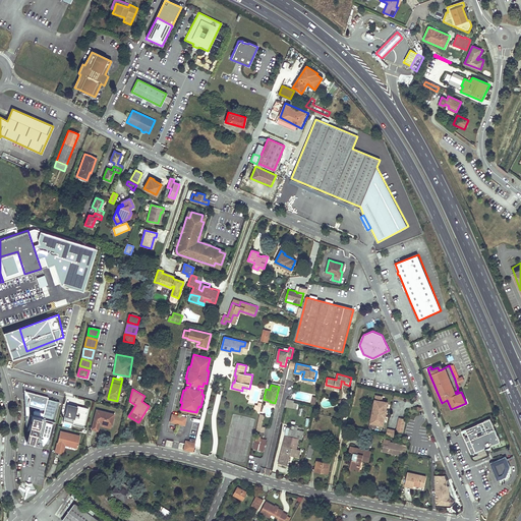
[(54,420),(59,401),(50,399),(50,401),(47,401),(48,398),(48,397),(25,391),(30,397),(32,397),(31,399),(30,399),(27,404),(45,409),(44,410),(44,412),(35,410),(34,414),(42,416),(45,417),(45,418),(54,420)]
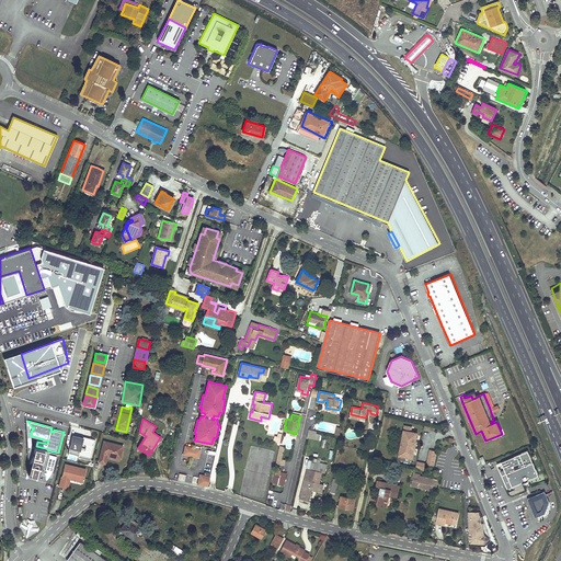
[(405,426),(398,459),(405,461),(407,457),(413,458),(414,450),(411,449),(413,441),(416,442),(418,433),(412,432),(412,427),(405,426)]
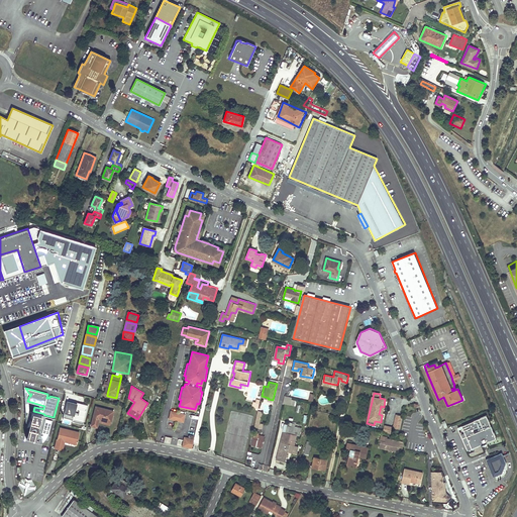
[(291,404),(292,397),(285,395),(283,402),(291,404)]
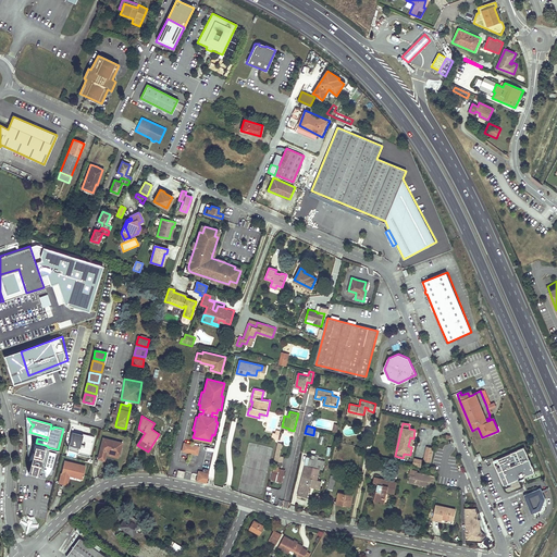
[(72,433),(67,449),(78,453),(77,454),(89,457),(95,436),(89,435),(88,436),(83,434),(82,438),(79,437),(79,435),(72,433)]
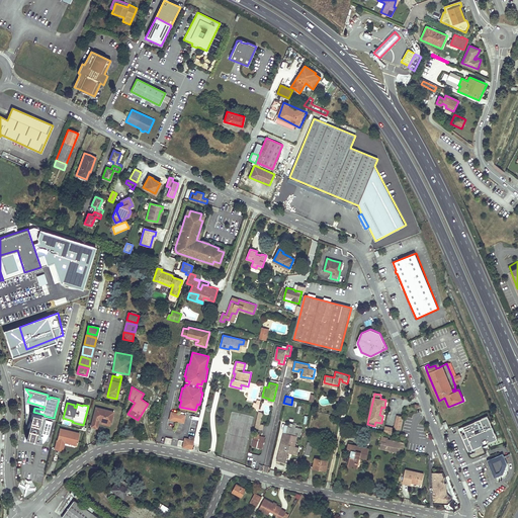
[(96,407),(91,426),(96,428),(99,419),(110,422),(113,412),(96,407)]
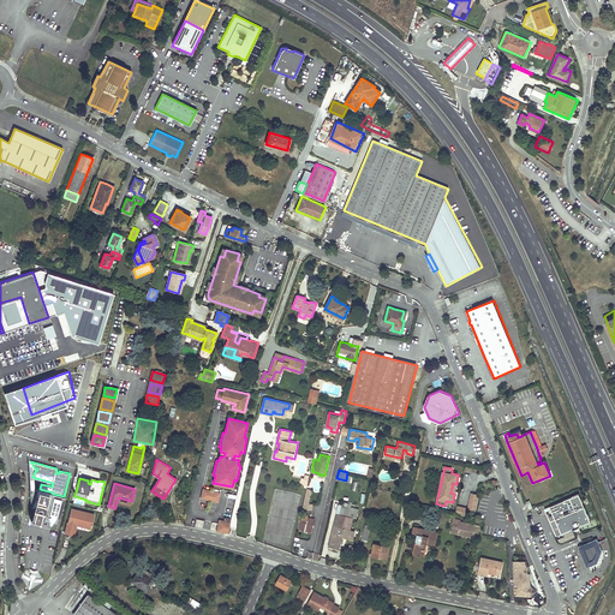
[(49,491),(40,489),(30,487),(30,501),(35,502),(30,517),(42,520),(49,491)]
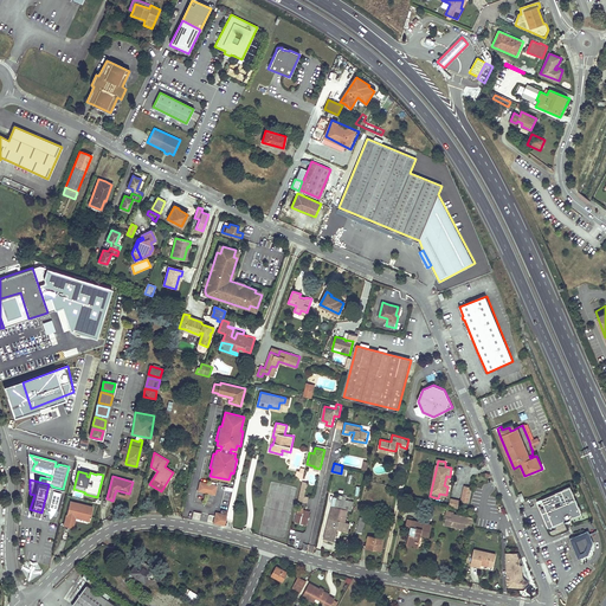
[(198,490),(214,495),(217,485),(200,482),(198,490)]
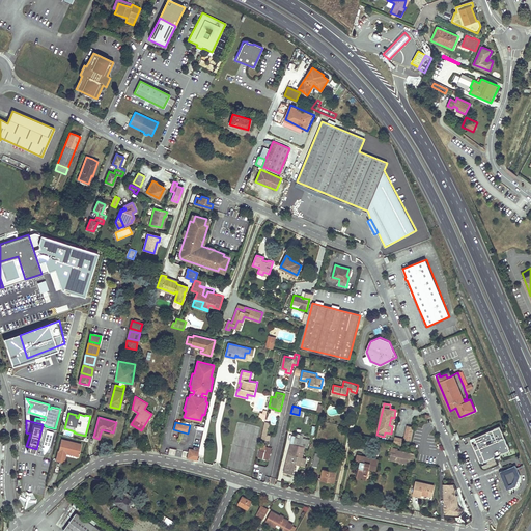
[(500,426),(470,439),(480,463),(510,450),(500,426)]
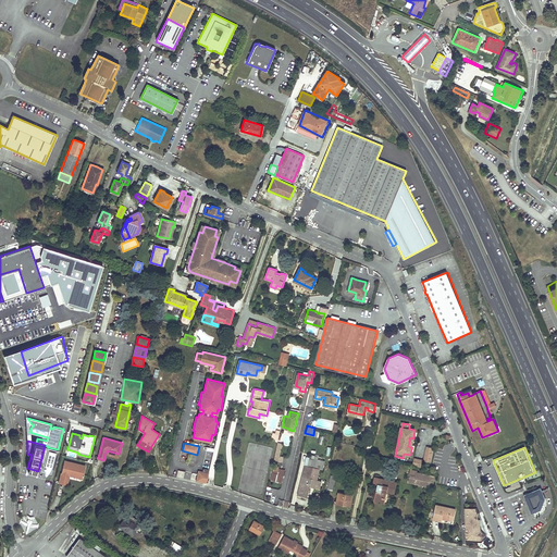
[(424,461),(432,462),(434,450),(428,449),(424,461)]
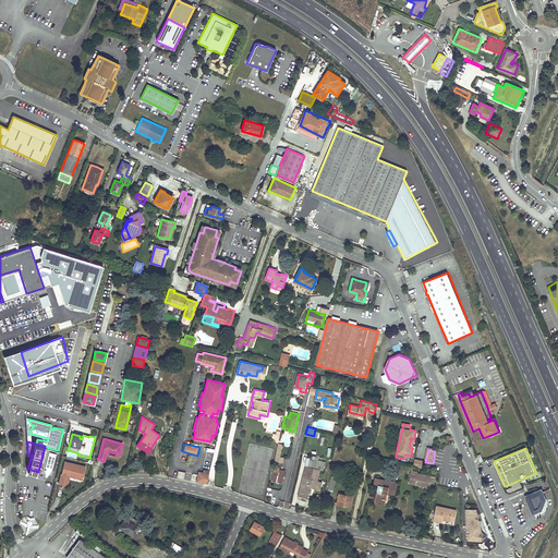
[(313,468),(315,459),(315,457),(308,455),(303,476),(308,477),(308,475),(311,476),(313,468)]
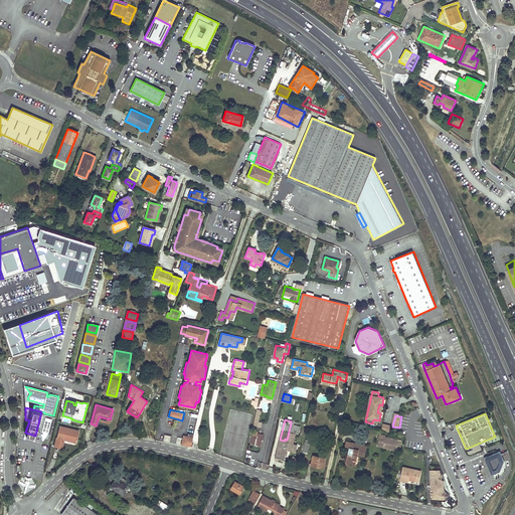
[(275,457),(284,459),(287,449),(295,451),(297,445),(293,444),(296,433),(299,434),(301,425),(294,424),(294,421),(291,421),(291,423),(289,432),(287,440),(285,439),(285,441),(280,440),(275,457)]
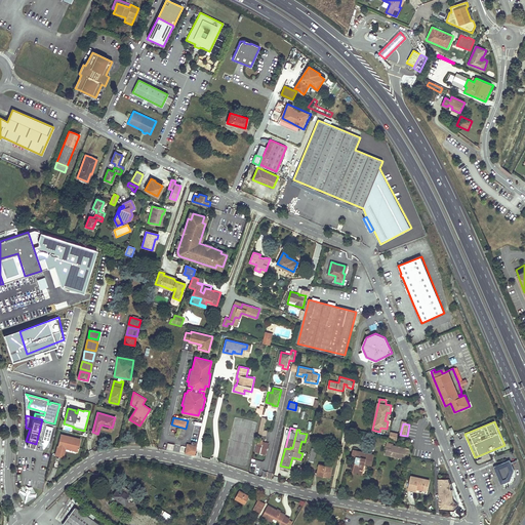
[(399,434),(391,432),(390,439),(397,441),(399,434)]
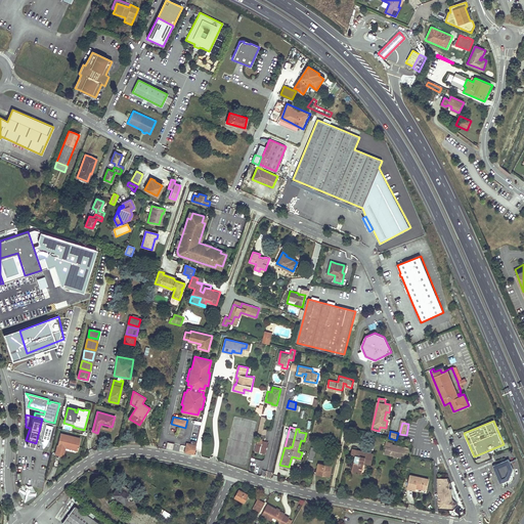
[(60,433),(55,453),(62,455),(64,446),(77,449),(80,438),(60,433)]
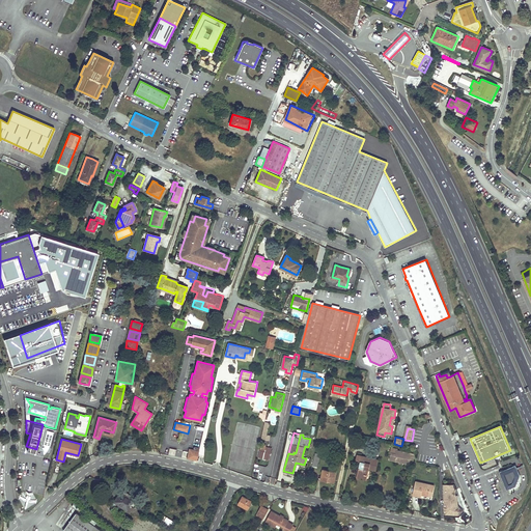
[(266,445),(261,444),(259,457),(264,458),(264,457),(270,459),(272,448),(266,447),(266,445)]
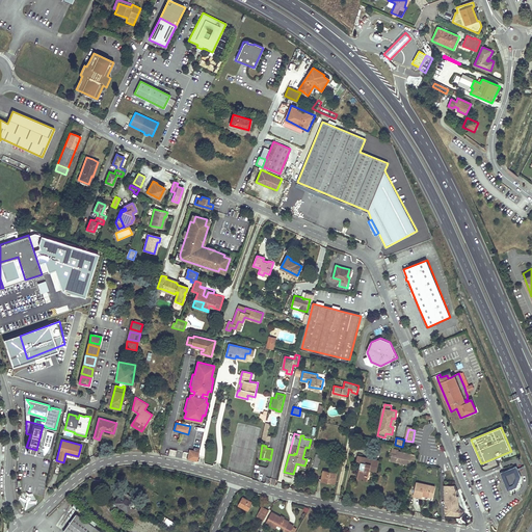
[(187,459),(197,461),(200,452),(189,450),(188,453),(187,459)]
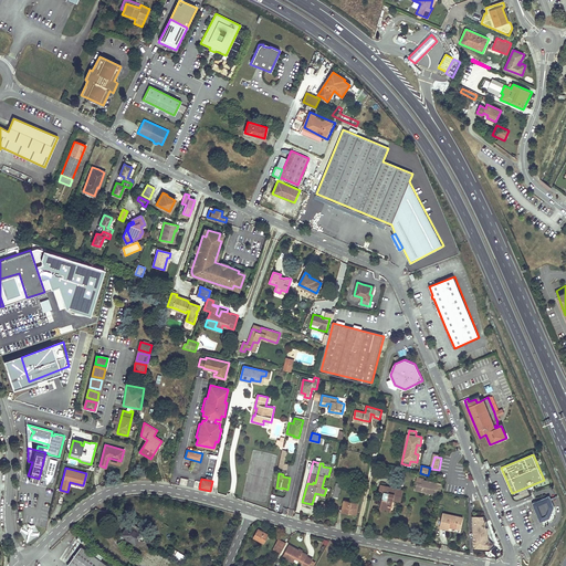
[(439,483),(423,480),(422,484),(417,483),(416,491),(427,493),(437,495),(438,490),(439,483)]
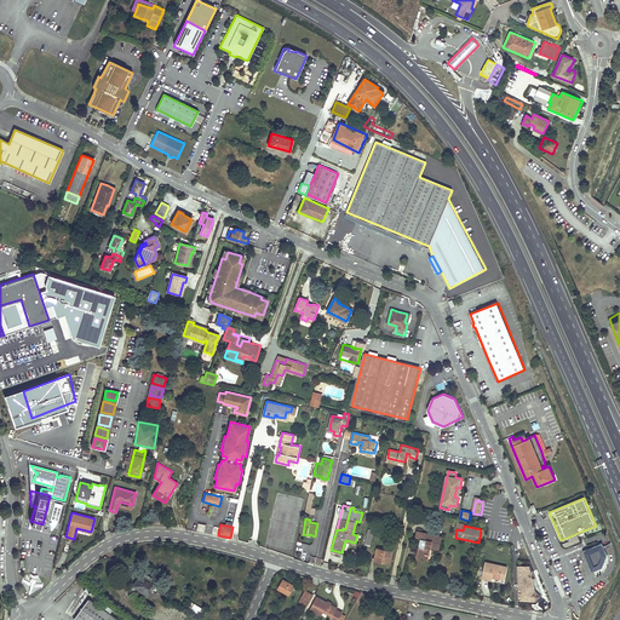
[(365,544),(371,545),(372,535),(373,535),(375,529),(369,528),(365,544)]
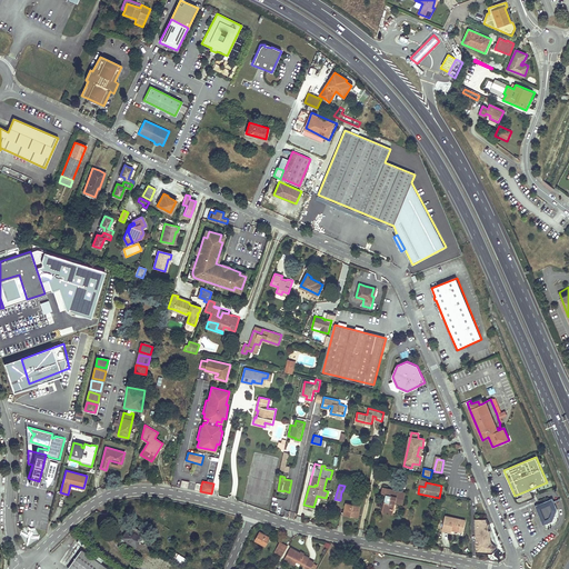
[(396,501),(403,503),(406,492),(398,490),(397,496),(390,493),(391,489),(382,487),(381,492),(387,493),(383,507),(395,509),(396,501)]
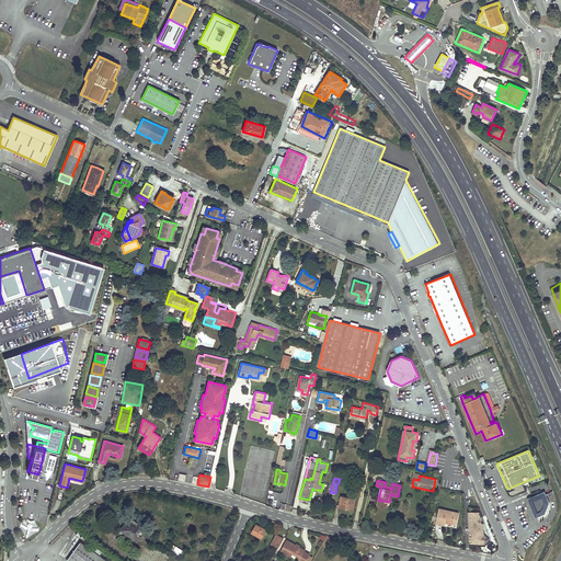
[(545,491),(527,497),(536,517),(545,513),(549,502),(545,491)]
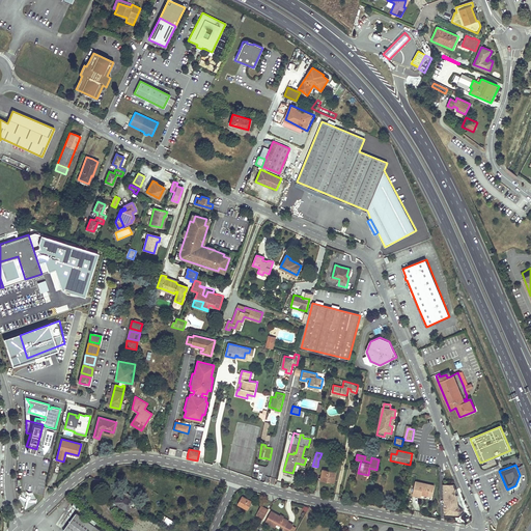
[(320,479),(334,482),(336,472),(324,469),(320,479)]
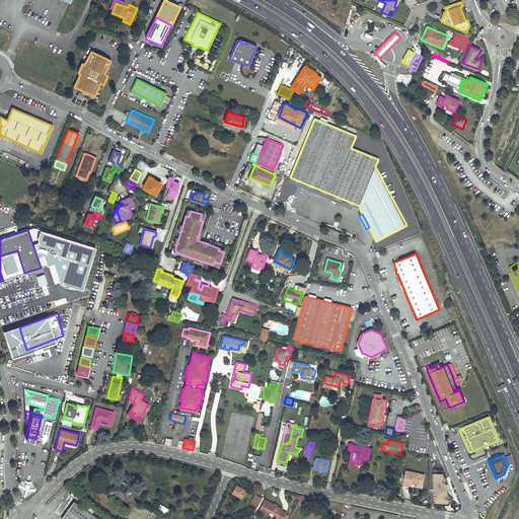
[(424,474),(406,470),(403,484),(412,486),(413,483),(422,485),(424,474)]
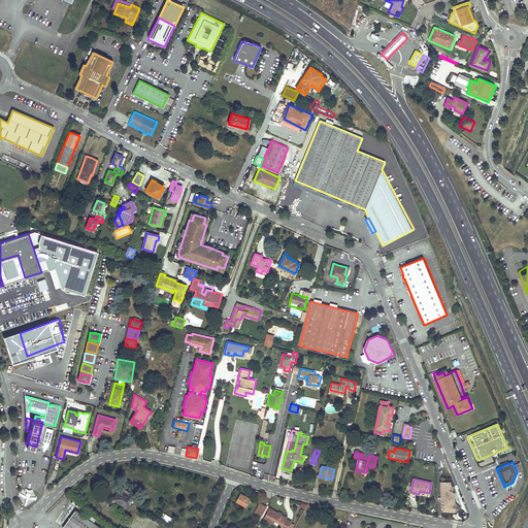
[(441,481),(441,512),(459,513),(463,507),(459,502),(456,502),(455,486),(453,486),(453,481),(441,481)]
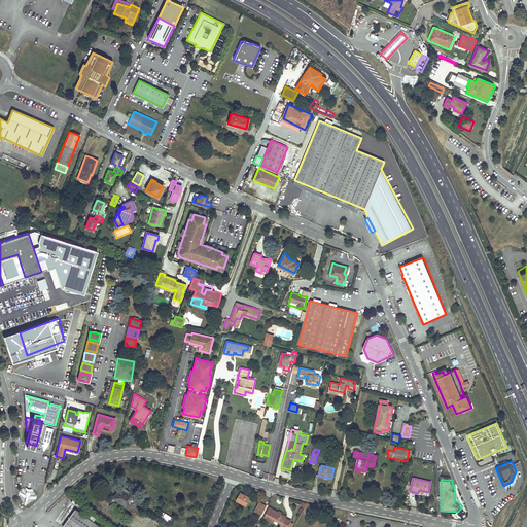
[(112,497),(126,506),(132,496),(119,488),(116,492),(112,497)]
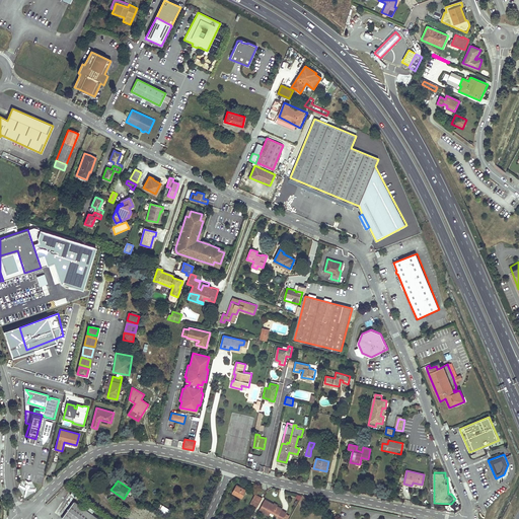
[(233,493),(242,498),(246,490),(237,485),(233,493)]
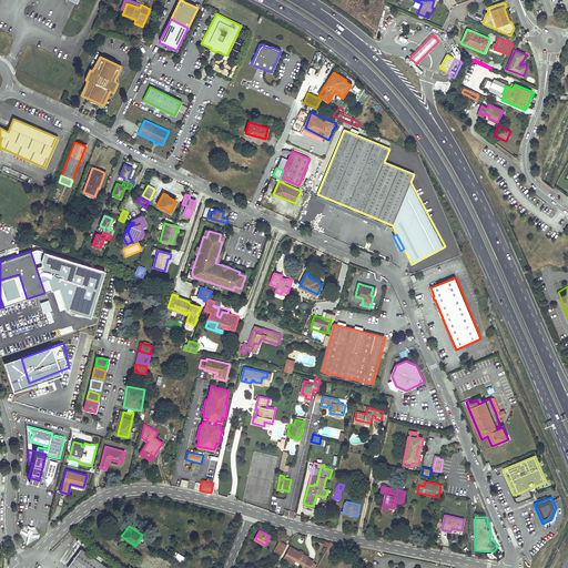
[(275,548),(283,553),(286,545),(280,540),(275,548)]
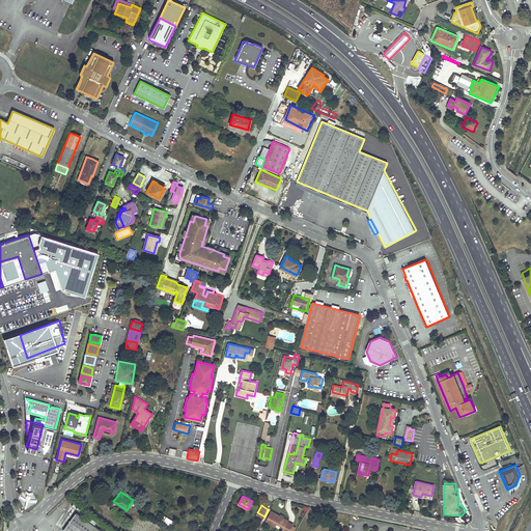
[(280,515),(272,511),(267,522),(275,527),(278,522),(285,526),(283,529),(287,530),(288,530),(292,525),(287,522),(288,521),(283,518),(280,515)]
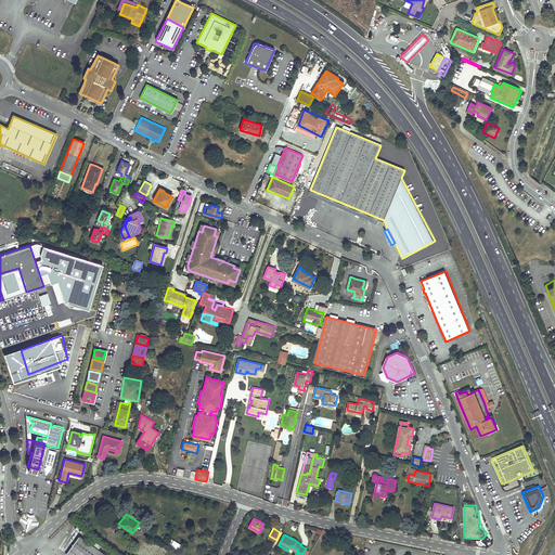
[(67,553),(69,554),(106,554),(80,536),(72,547),(67,553)]
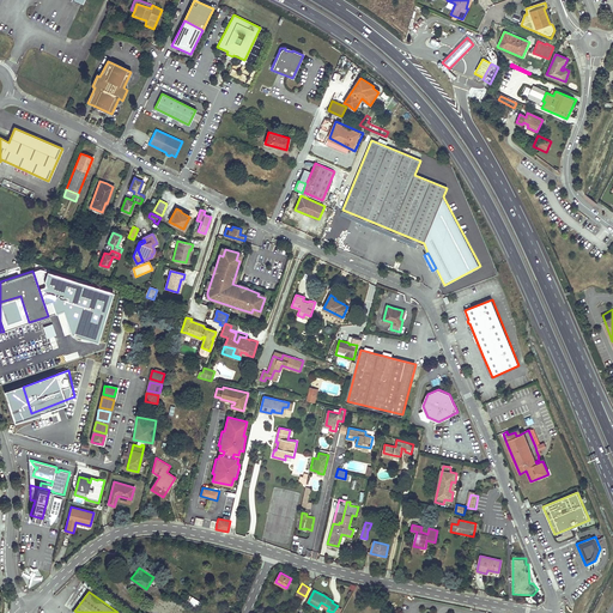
[(157,604),(163,607),(165,604),(167,605),(169,602),(168,600),(167,600),(165,601),(153,593),(150,598),(157,604)]
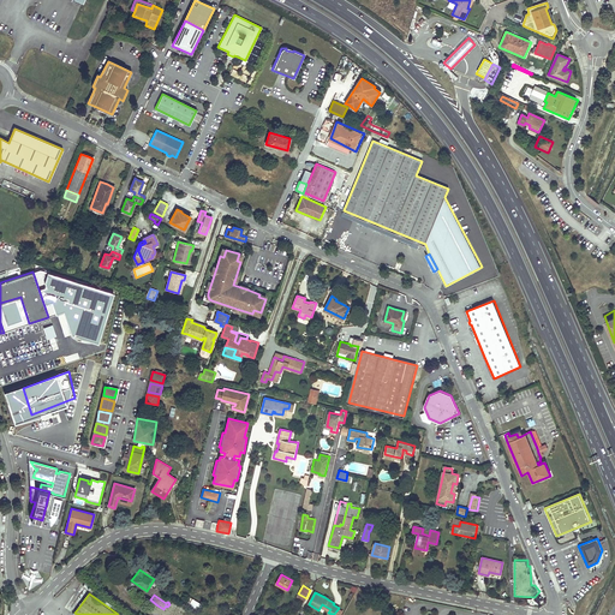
[(196,610),(199,604),(191,597),(186,603),(196,610)]
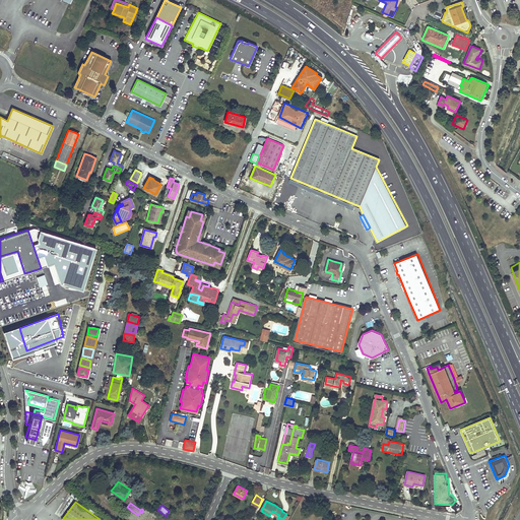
[(140,519),(156,519),(158,518),(148,510),(144,515),(140,519)]
